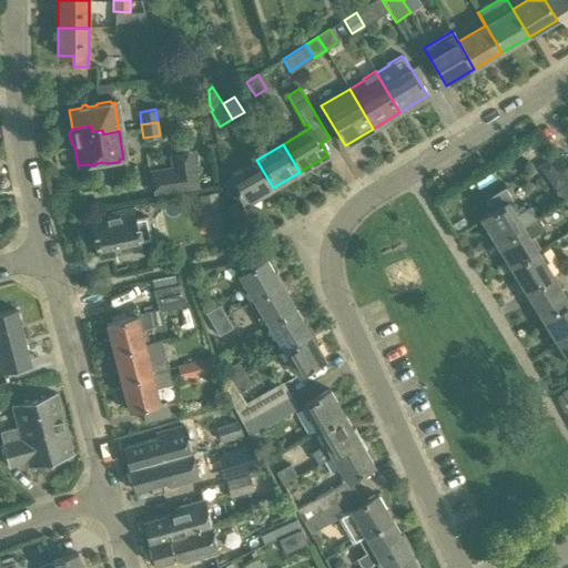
[(175,191),(198,188),(192,153),(171,156),(175,191)]
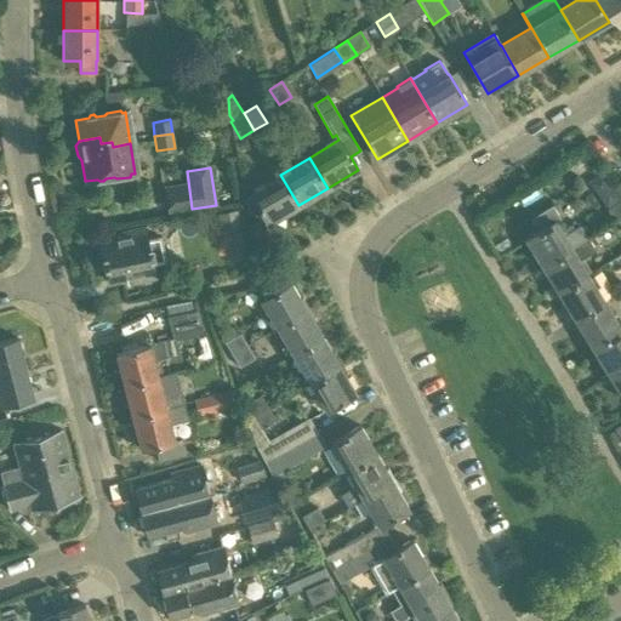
[(298,205),(280,175),(250,193),(268,223),(298,205)]
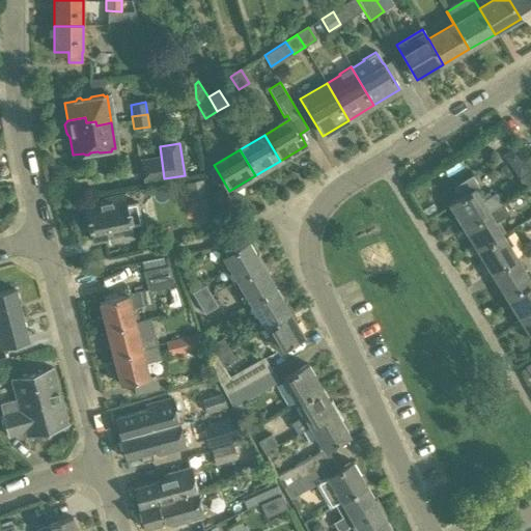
[(530,154),(524,160),(530,169),(530,170),(520,178),(526,187),(530,184),(530,154)]
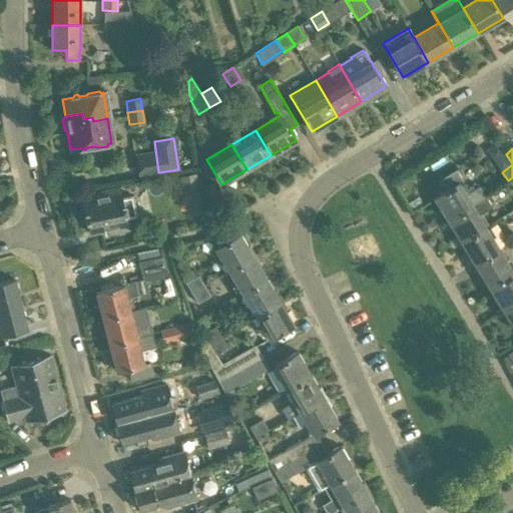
[(502,172),(512,164),(512,163),(506,154),(495,161),(502,172)]
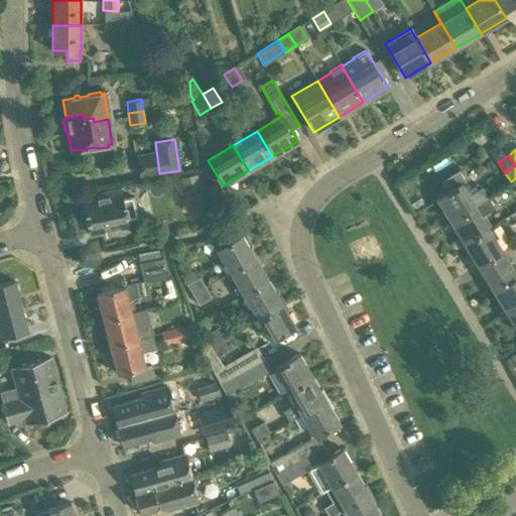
[(450,222),(490,197),(483,185),(468,196),(461,183),(466,181),(459,170),(440,181),(447,191),(436,199),(450,222)]
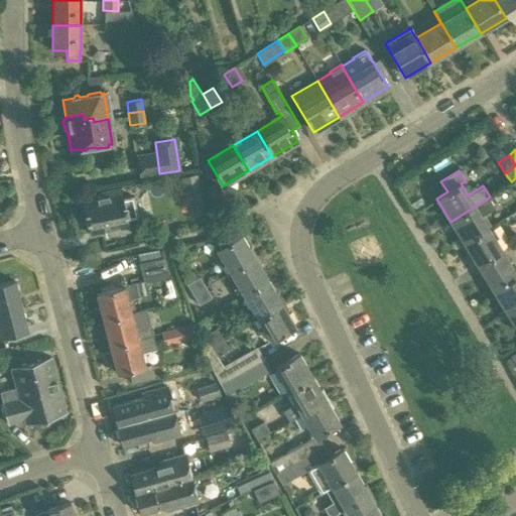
[(176,203),(189,199),(201,196),(196,174),(171,180),(176,203)]
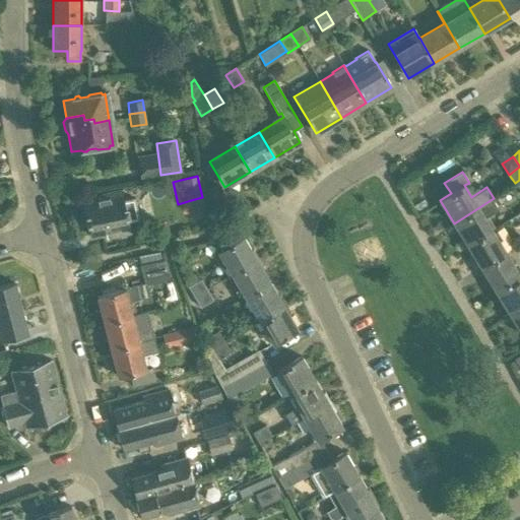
[(123,200),(121,193),(104,197),(106,204),(84,208),(90,236),(112,232),(113,237),(130,233),(128,222),(138,220),(134,198),(123,200)]
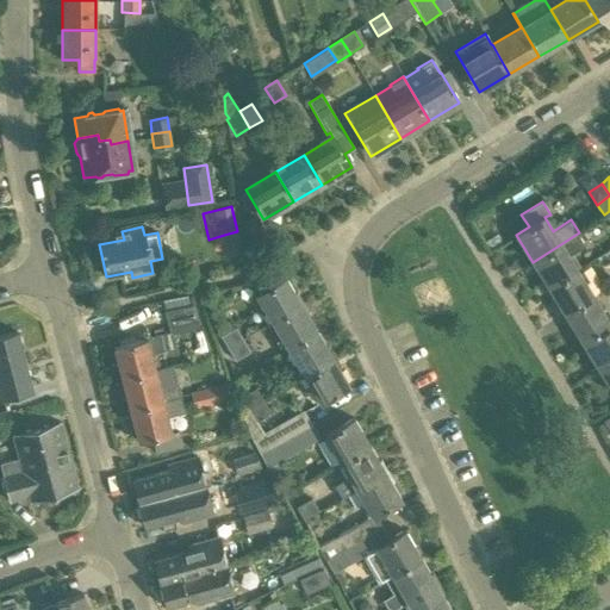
[(579,232),(533,262),(549,288),(578,271),(568,255),(586,244),(579,232)]
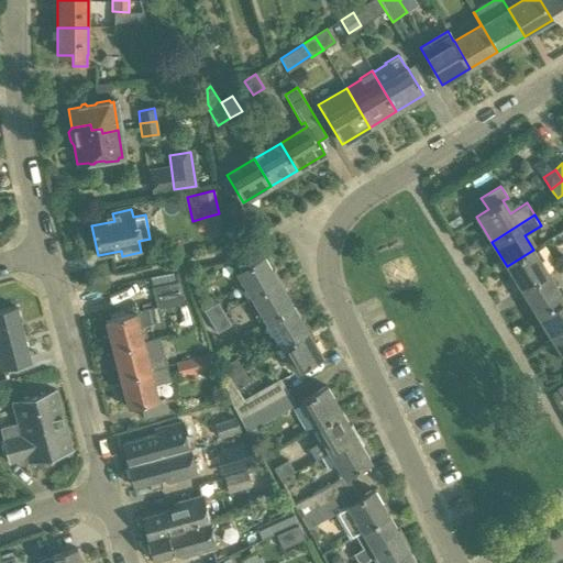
[(533,250),(507,266),(522,290),(549,274),(533,250)]
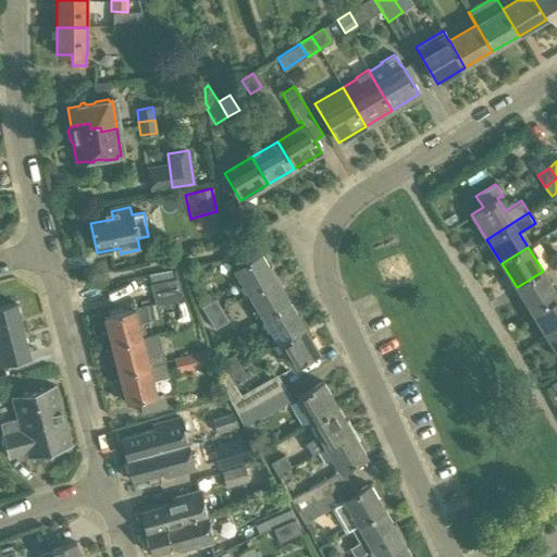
[(248,295),(275,279),(261,254),(234,270),(248,295)]
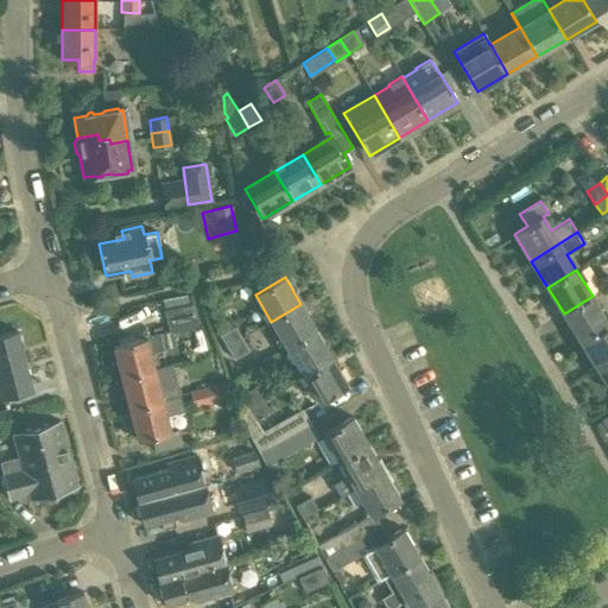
[(607,322),(607,321),(593,296),(564,314),(580,340),(607,322)]
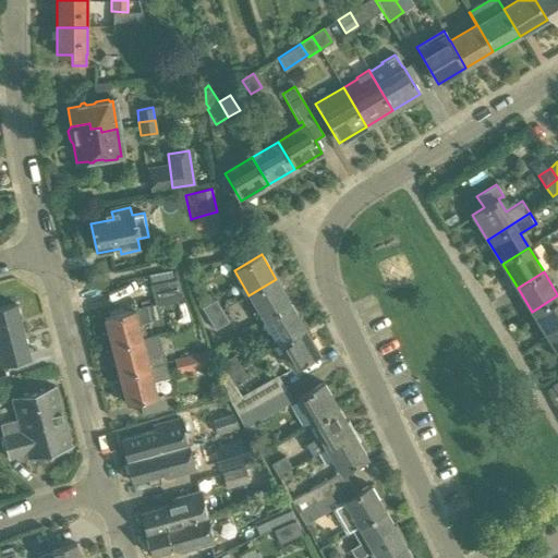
[(177,278),(150,286),(155,301),(181,294),(177,278)]
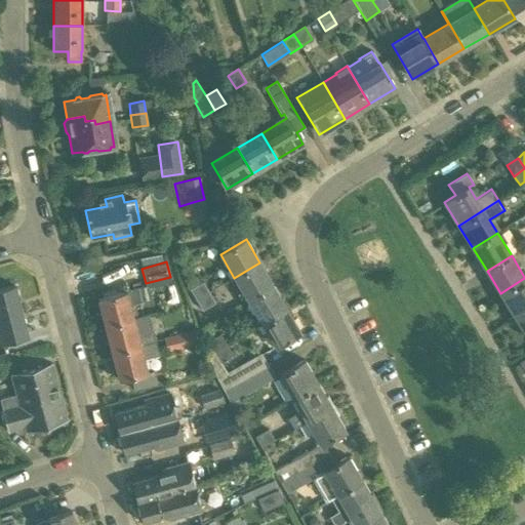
[(273,285),(259,263),(234,278),(247,300),(273,285)]
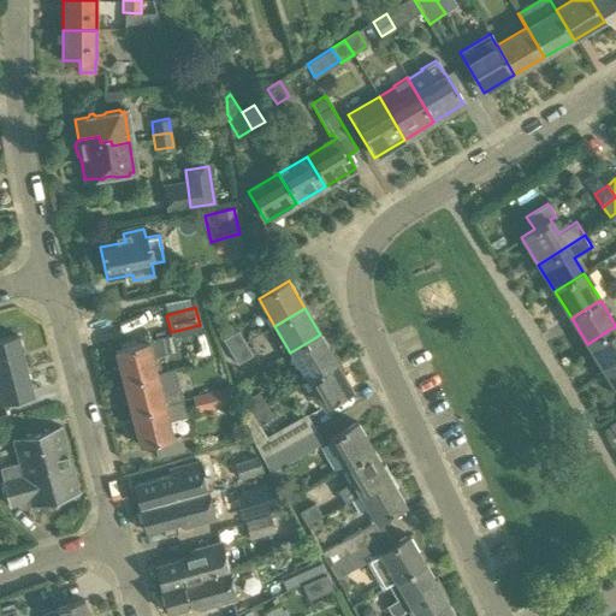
[(615,326),(587,344),(604,371),(615,362),(615,326)]
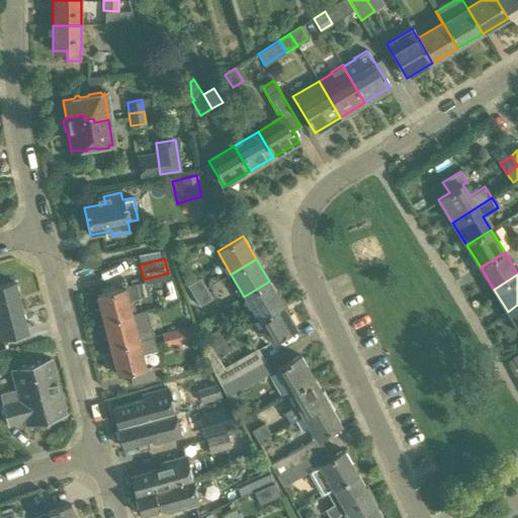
[(193,295),(205,288),(199,277),(187,285),(193,295)]
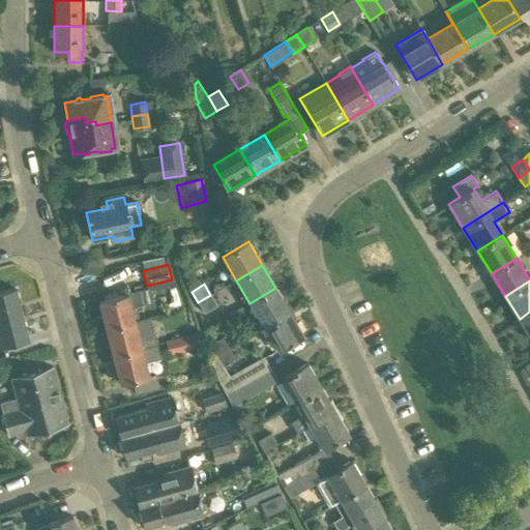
[(13,289),(15,289),(13,288),(0,291),(0,318),(20,314),(13,289)]
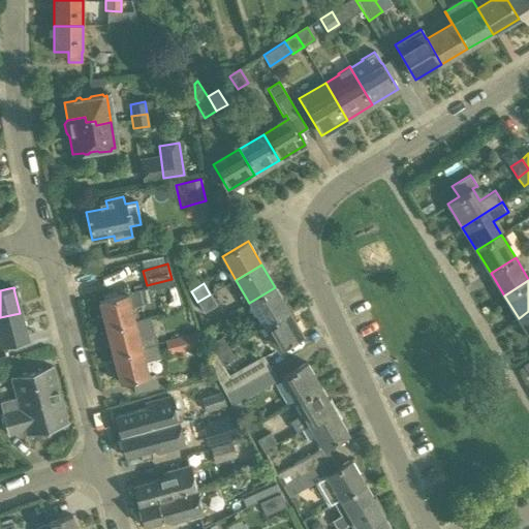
[(288,310),(275,287),(249,303),(262,325),(288,310)]
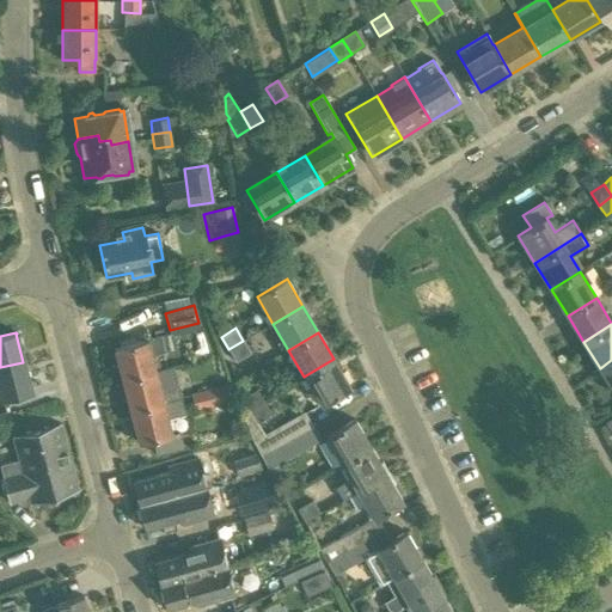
[(155,372),(155,371),(151,354),(175,348),(171,334),(147,341),(147,340),(114,348),(122,380),(155,372)]
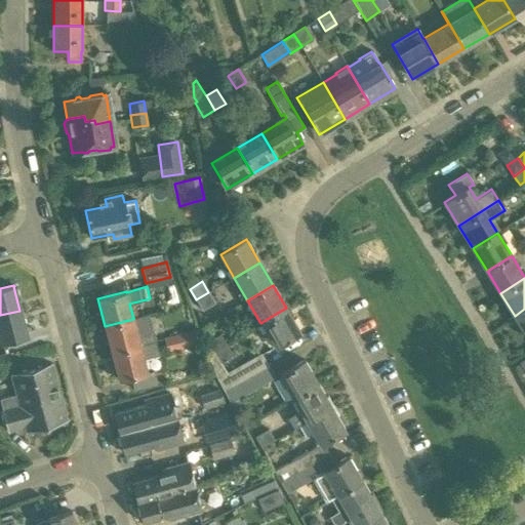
[(208,292),(196,299),(202,311),(214,303),(208,292)]
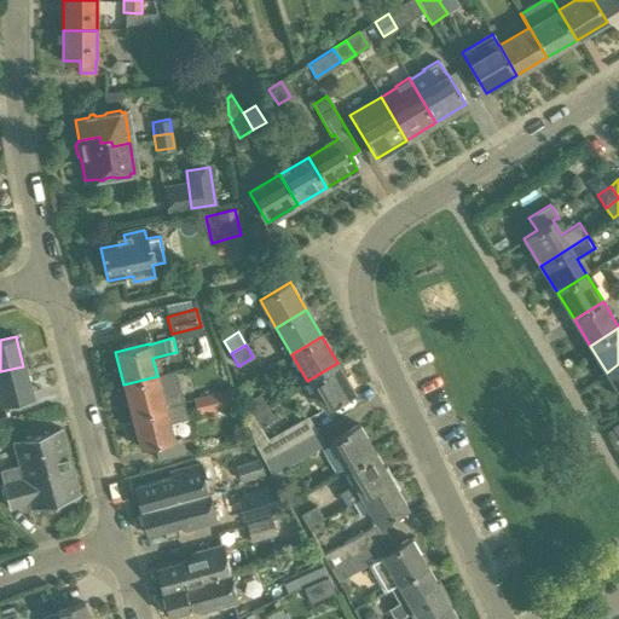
[(337,363),(307,381),(323,409),(354,391),(337,363)]
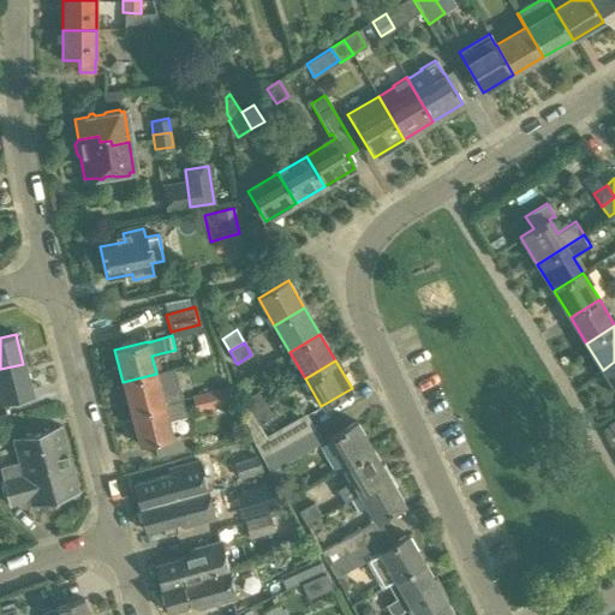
[(614,362),(603,370),(614,389),(614,362)]
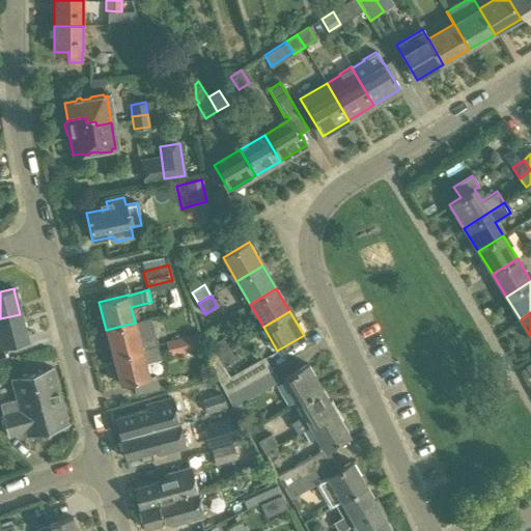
[(26,338),(20,314),(0,318),(0,336),(2,345),(27,339),(27,338),(26,338)]
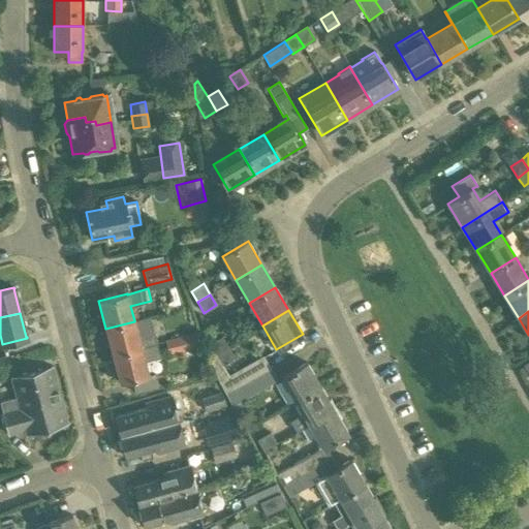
[(134,321),(105,329),(112,355),(156,344),(149,316),(134,320),(134,321)]
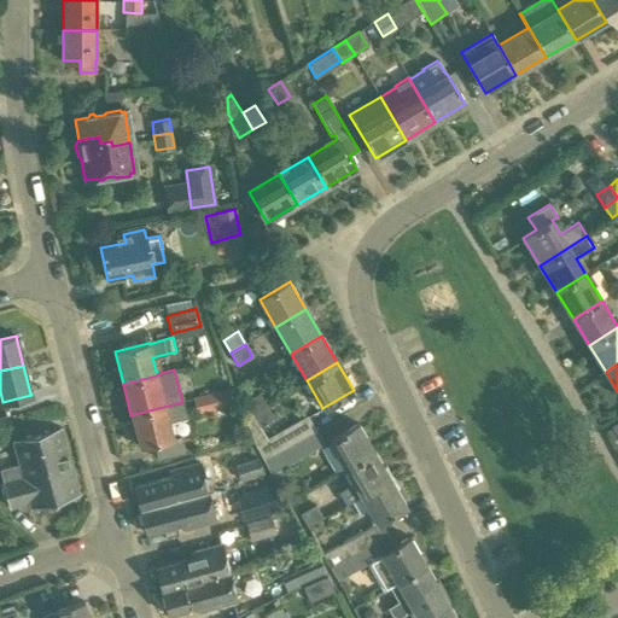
[(217,400),(220,407),(235,402),(232,389),(209,395),(210,401),(217,400)]
